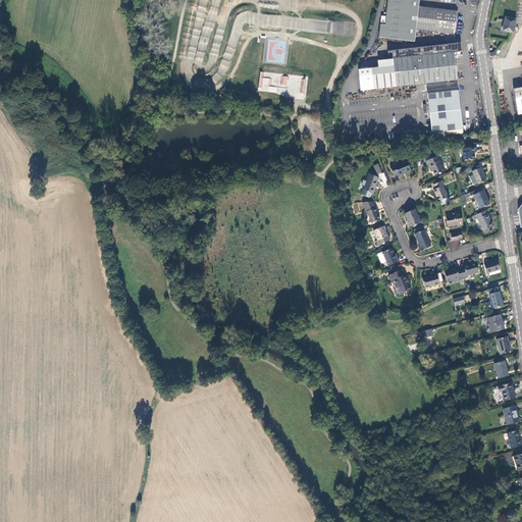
[(455,34),(458,11),(419,6),(420,0),(388,0),(387,11),(386,16),(382,16),(381,24),(379,37),(415,42),(417,29),(455,34)]
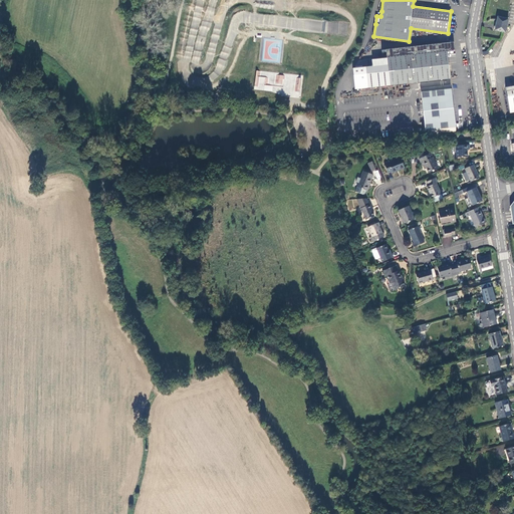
[(505,30),(507,17),(497,15),(494,28),(505,30)]
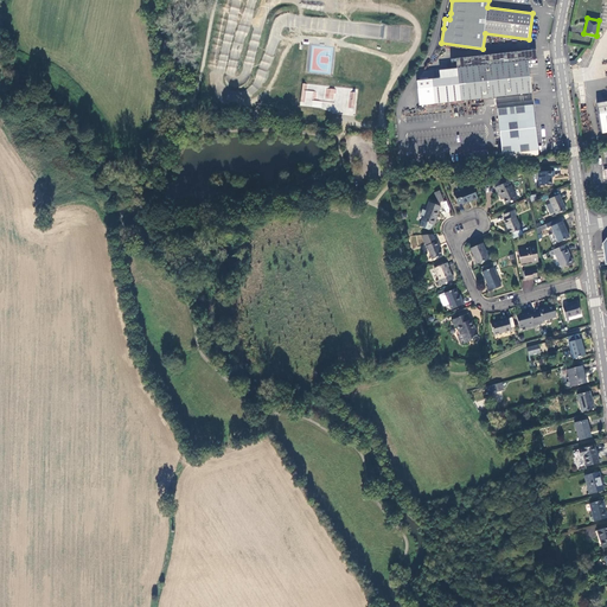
[(461,101),(532,93),(529,61),(458,69),(459,77),(461,101)]
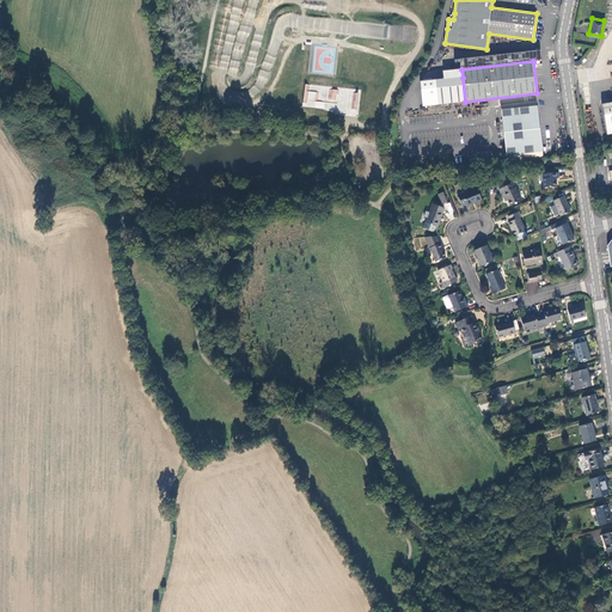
[(436,80),(439,105),(465,102),(463,78),(436,80)]
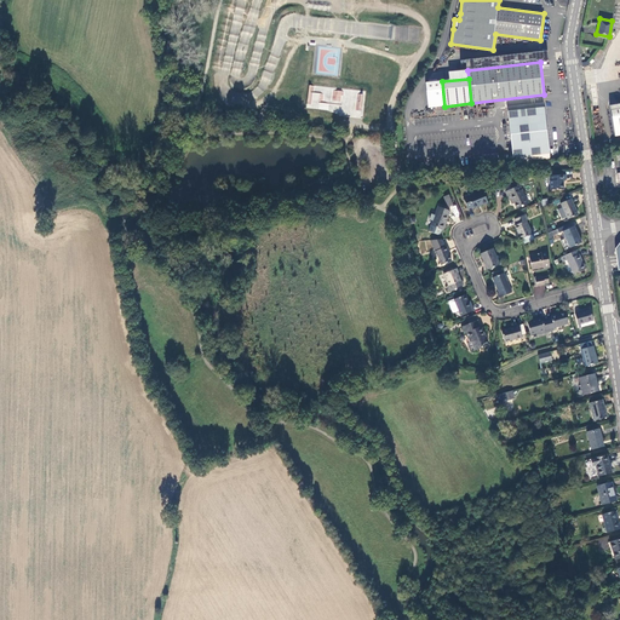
[(309,86),(306,104),(317,107),(317,109),(327,110),(328,103),(322,103),(323,93),(313,92),(313,86),(309,86)]
